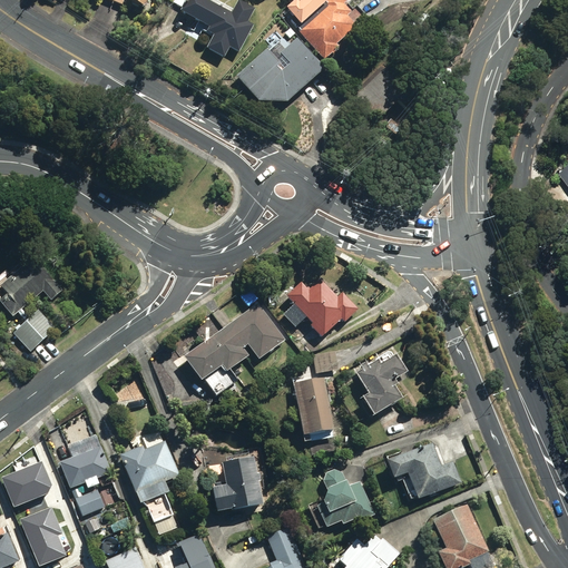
[(129,2),(146,9),(149,0),(111,0),(127,7),(129,2)]
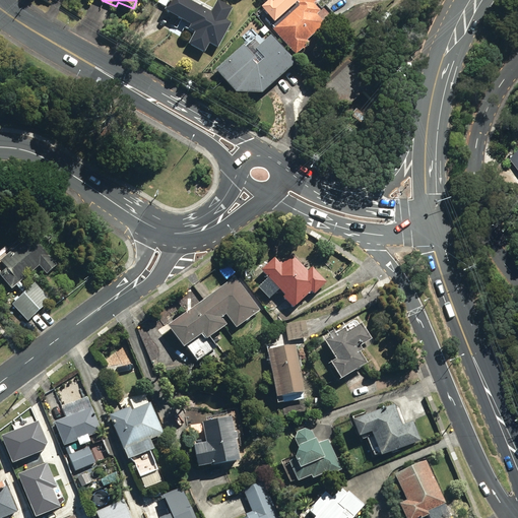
[(191,45),(207,53),(212,45),(220,49),(234,24),(229,21),(235,10),(218,2),(212,14),(186,0),(160,0),(159,2),(169,7),(167,11),(193,25),(191,29),(197,34),(191,45)]
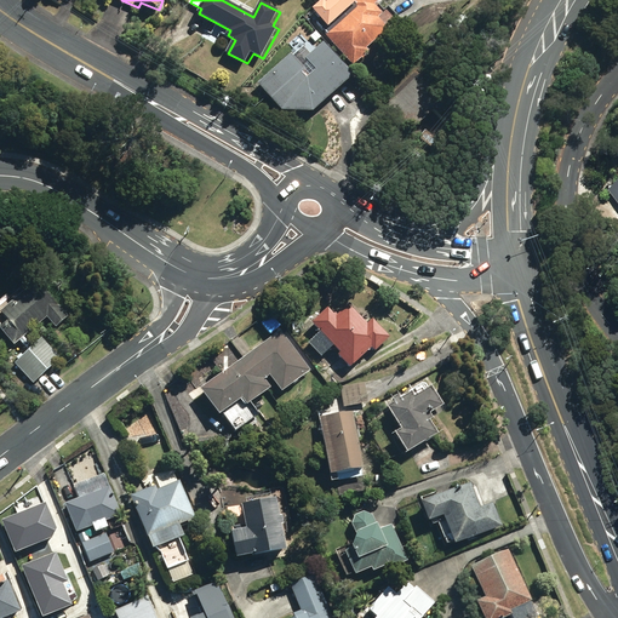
[(326,33),(355,66),(371,52),(368,49),(390,29),(388,27),(400,16),(390,5),(387,9),(378,0),(359,0),(355,5),(356,6),(326,33)]
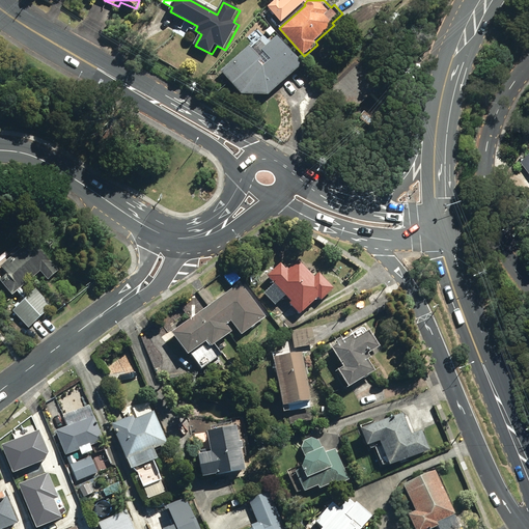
[(268,31),(272,35),(277,31),(273,27),(268,31)]
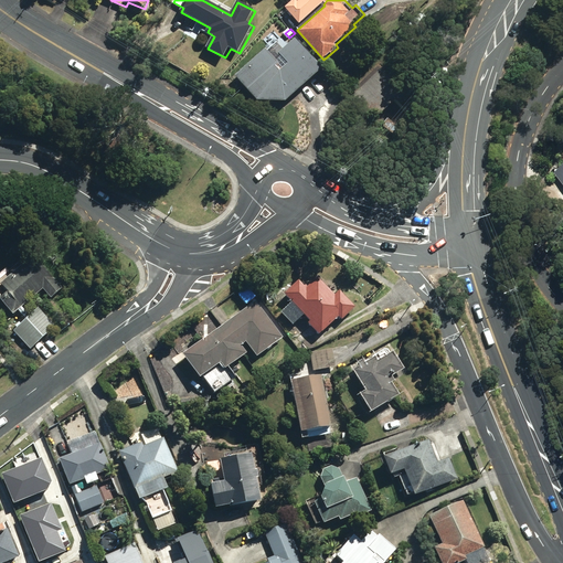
[(258,102),(287,104),(325,71),(296,38),(290,43),(283,35),(235,76),(258,102)]
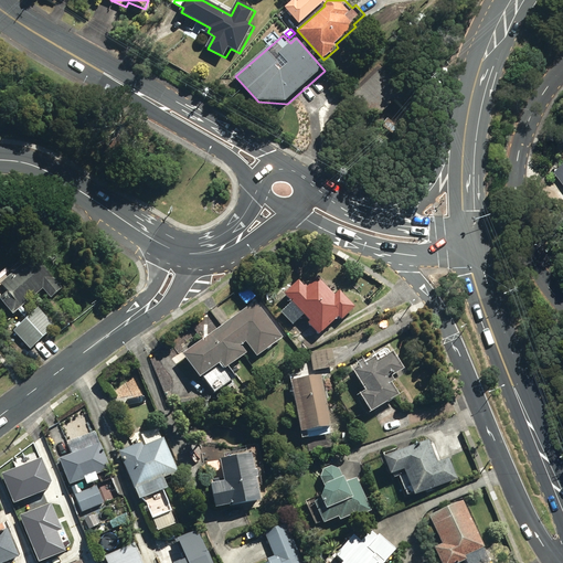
[(0,298),(0,299),(14,316),(44,289),(52,298),(64,288),(35,256),(1,286),(7,293),(0,298)]
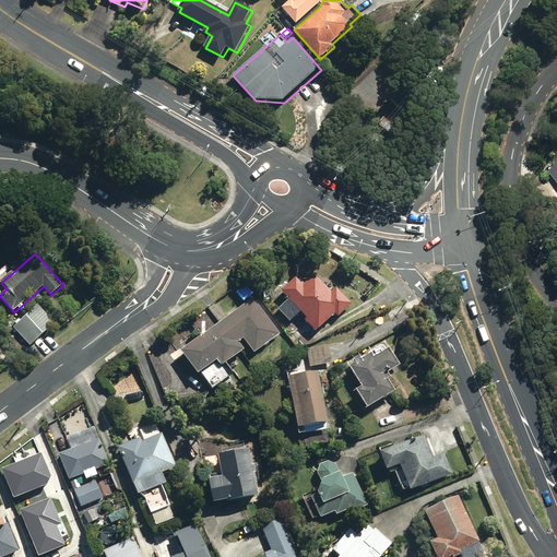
[(305,318),(315,330),(334,311),(338,315),(353,301),(338,284),(331,289),(315,271),(304,281),(296,274),(281,288),(307,317),(305,318)]
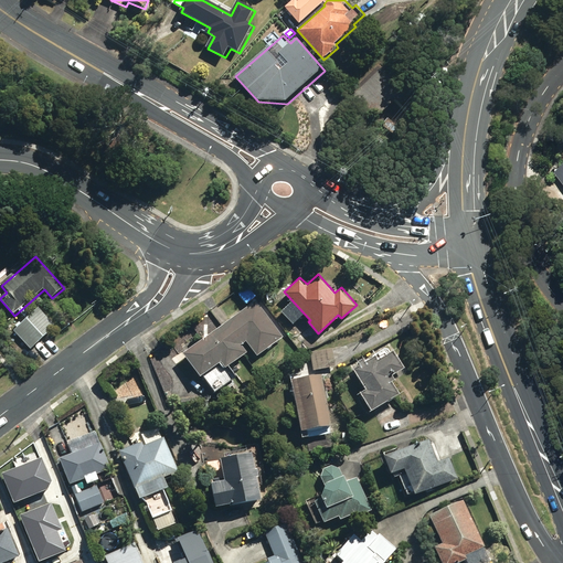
[(256,298),(181,352),(198,375),(218,361),(223,368),(246,351),(241,342),(246,339),(256,353),(283,335),(256,298)]
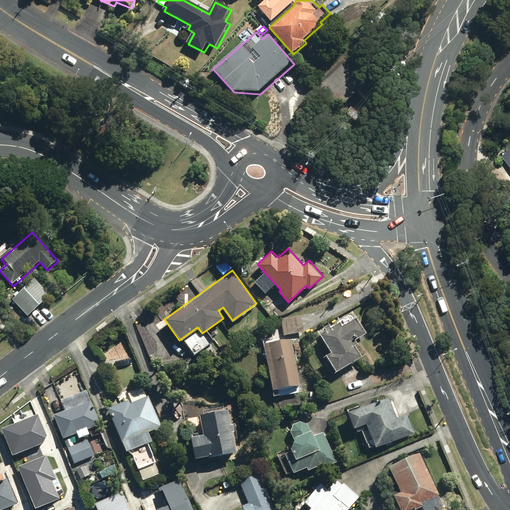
[(14,301),(29,317),(52,295),(37,279),(14,301)]
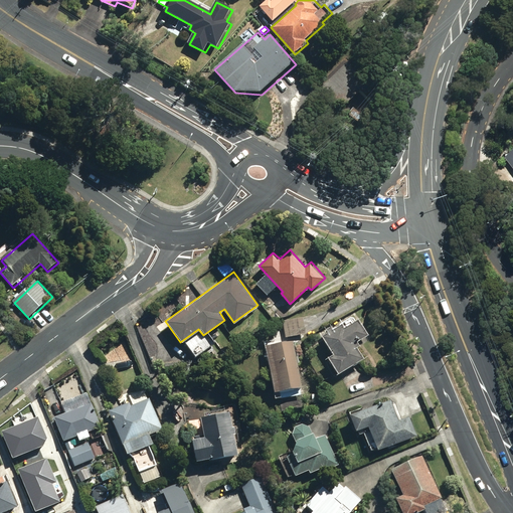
[(284,320),(287,336),(306,332),(303,316),(284,320)]
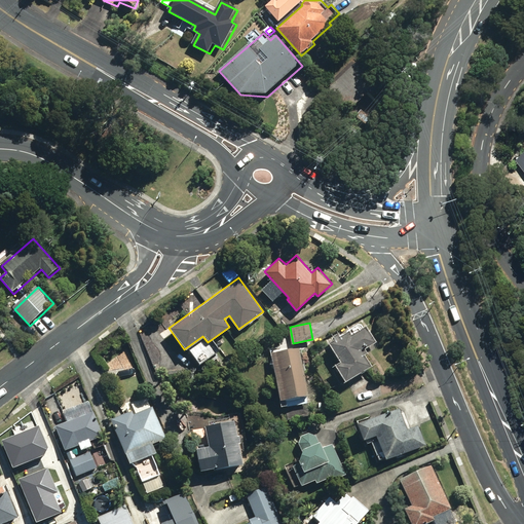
[(334,340),(329,344),(339,363),(335,366),(335,367),(344,382),(371,367),(364,354),(367,352),(365,348),(377,342),(367,326),(351,335),(349,331),(340,337),(337,334),(332,337),(334,340)]
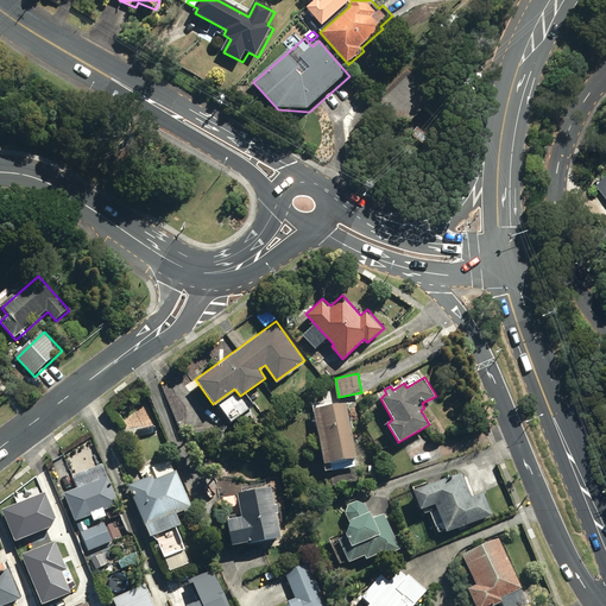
[(301,393),(304,398),(310,393),(307,389),(301,393)]
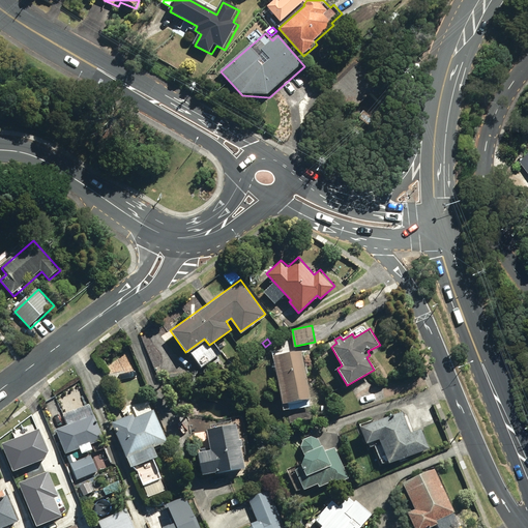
[(274,354),(282,403),(311,399),(302,350),(274,354)]
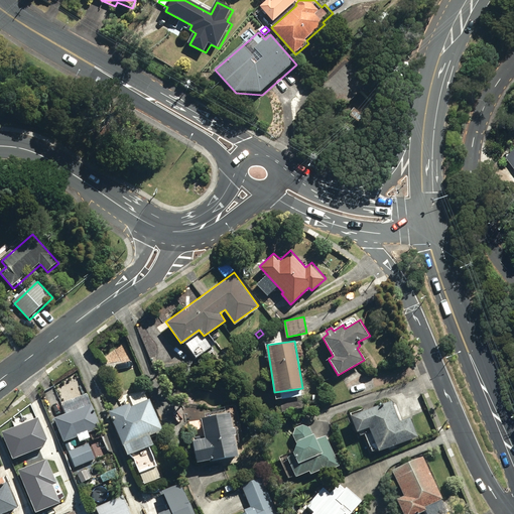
[(106,412),(124,457),(151,445),(147,435),(161,429),(148,398),(129,406),(128,403),(106,412)]
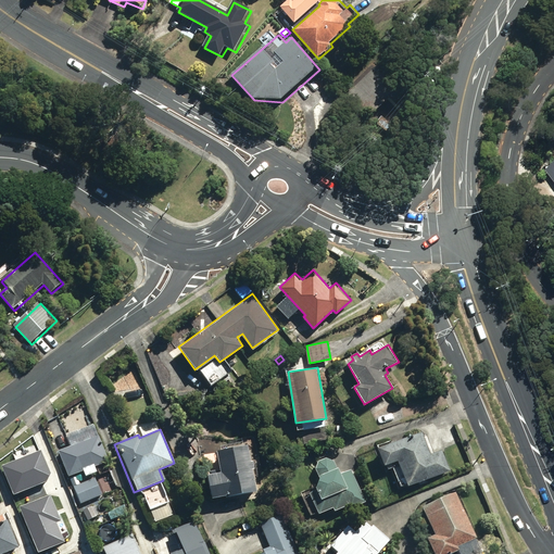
[(398,461),(407,486),(451,469),(443,448),(431,453),(423,430),(377,449),(383,465),(398,461)]
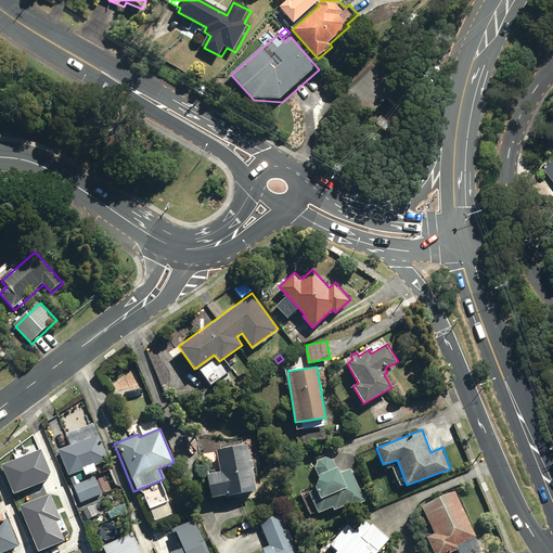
[(82,470),(85,475),(97,471),(94,464),(108,460),(100,434),(59,449),(68,475),(82,470)]
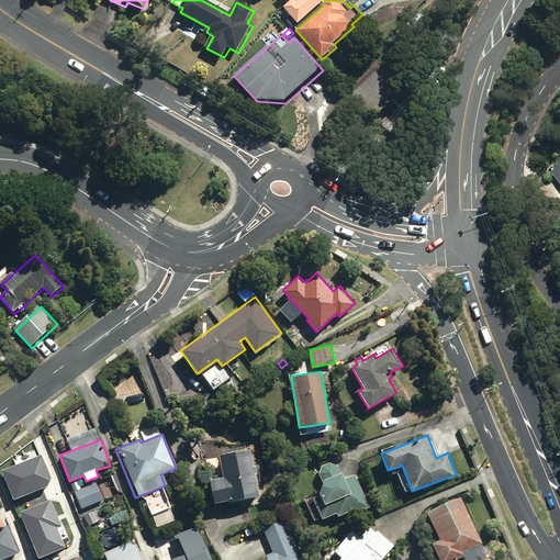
[(206,479),(212,504),(230,500),(231,502),(258,495),(254,473),(256,473),(255,466),(253,467),(249,449),(219,456),(223,476),(206,479)]
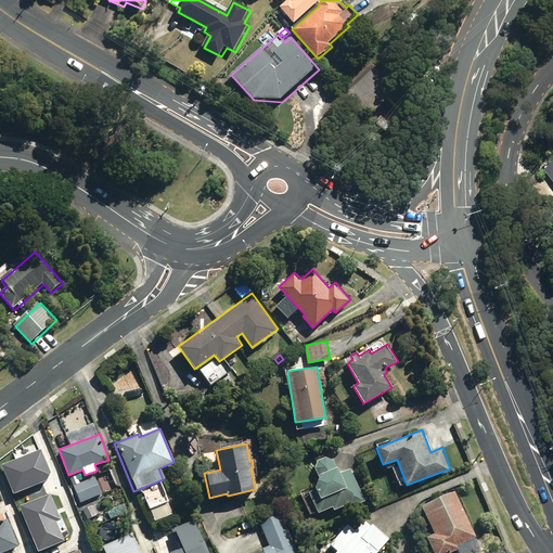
[(308,491),(318,513),(332,506),(333,510),(347,504),(348,508),(365,500),(351,467),(341,473),(334,459),(326,455),(318,460),(314,466),(319,474),(312,489),(308,491)]
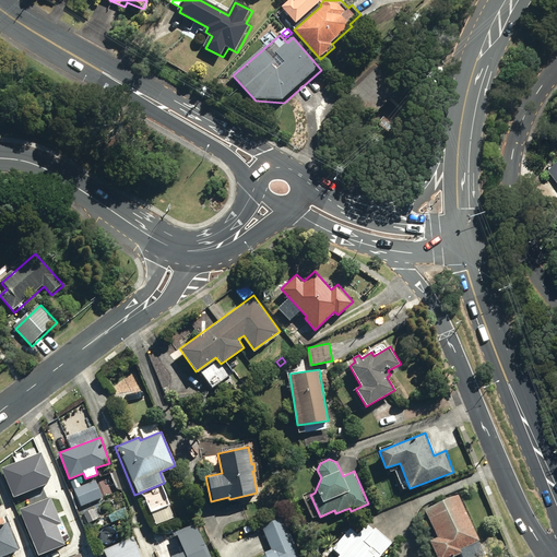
[(24,518),(33,540),(52,531),(46,514),(51,512),(49,507),(60,502),(50,476),(28,485),(27,483),(11,490),(22,519),(24,518)]
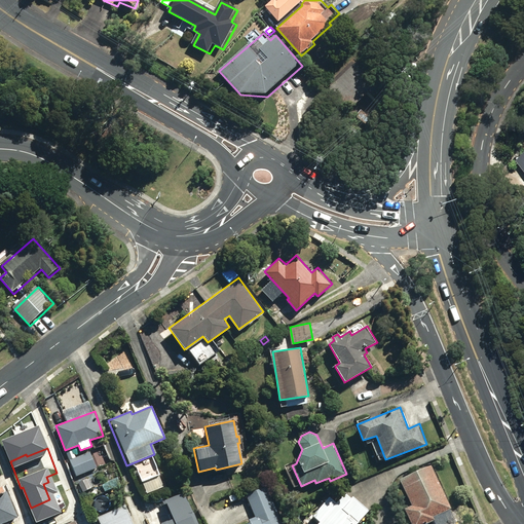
[(79,454),(82,462),(89,460),(86,452),(79,454)]
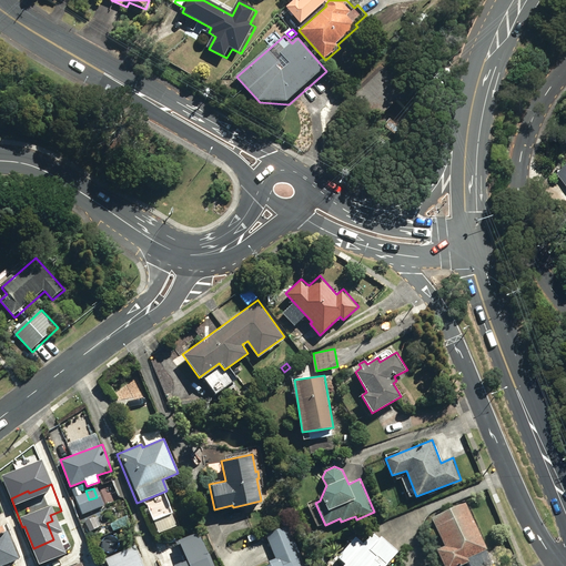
[(148,508),(159,533),(177,525),(167,499),(148,508)]
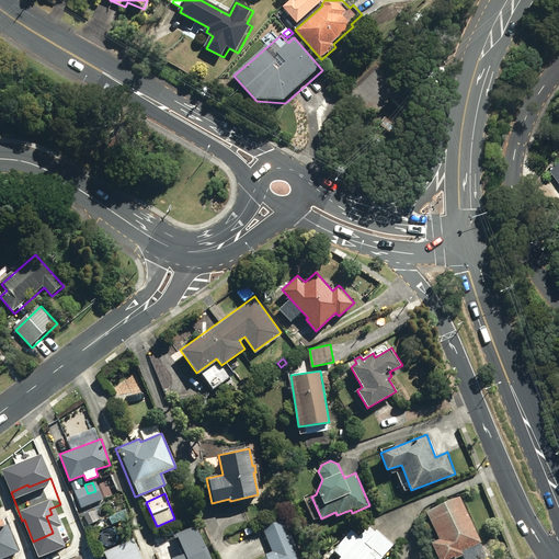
[(430,543),(437,558),(452,558),(464,554),(461,550),(483,540),(461,493),(425,510),(438,538),(430,543)]
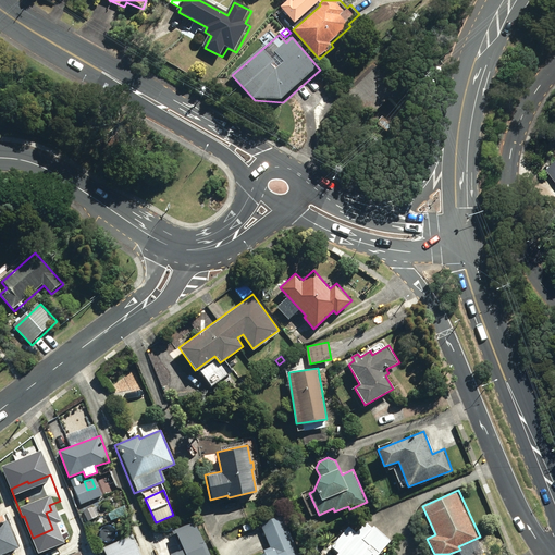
[(275,504),(278,513),(293,508),(290,500),(275,504)]
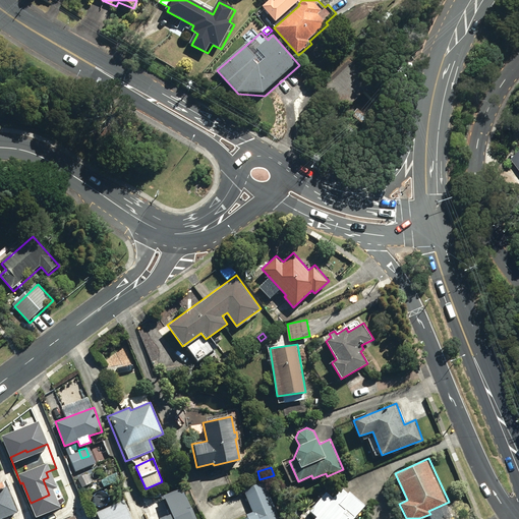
[(247,518),(281,518),(266,480),(244,489),(253,512),(247,514),(249,518),(247,518)]
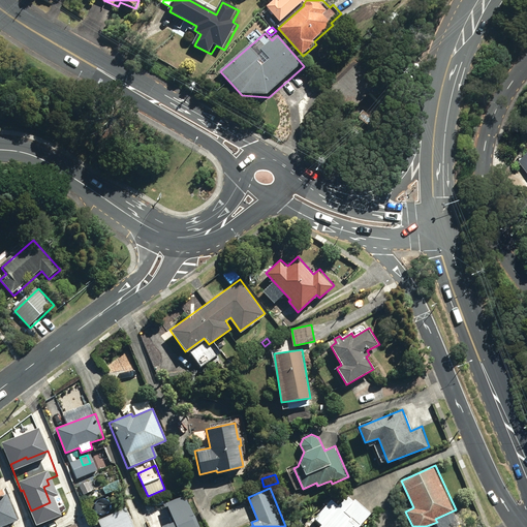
[(0,526),(5,526),(5,525),(18,520),(7,493),(0,495),(0,526)]
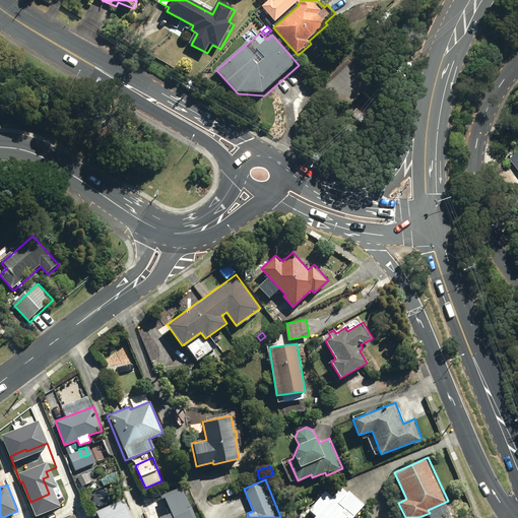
[(196,517),(183,486),(162,495),(169,512),(158,517),(196,517)]
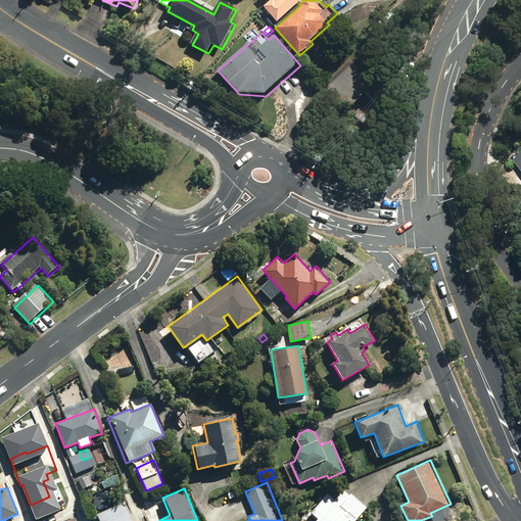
[(315,520),(354,520),(368,507),(351,492),(348,496),(341,490),(333,500),(326,493),(310,513),(317,519),(315,520)]
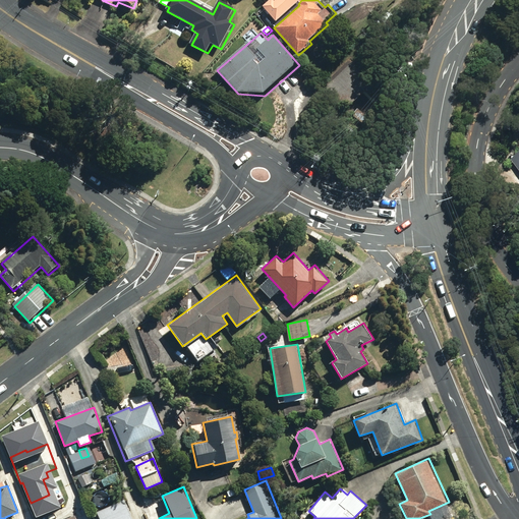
[(130,518),(128,514),(129,514),(123,500),(97,511),(99,518),(130,518)]
